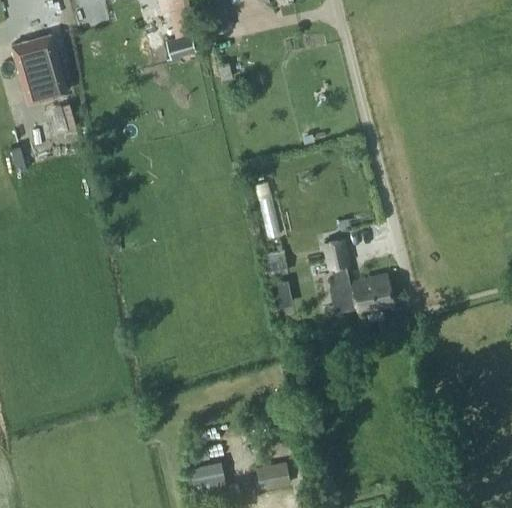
[(42,0),(39,0),(4,9),(19,67),(58,57),(42,0)]
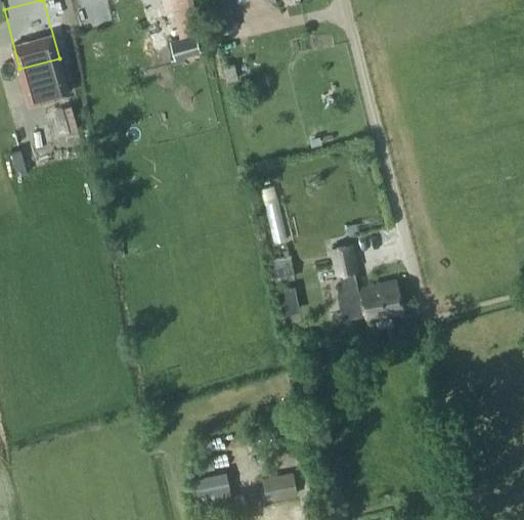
[(207,0),(213,17),(232,12),(228,0),(207,0)]
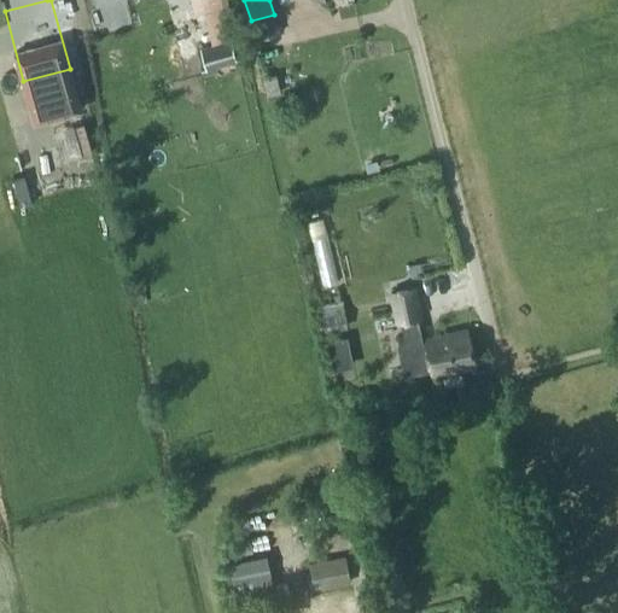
[(229,46),(200,53),(205,70),(200,71),(203,82),(216,79),(215,71),(234,66),(229,46)]
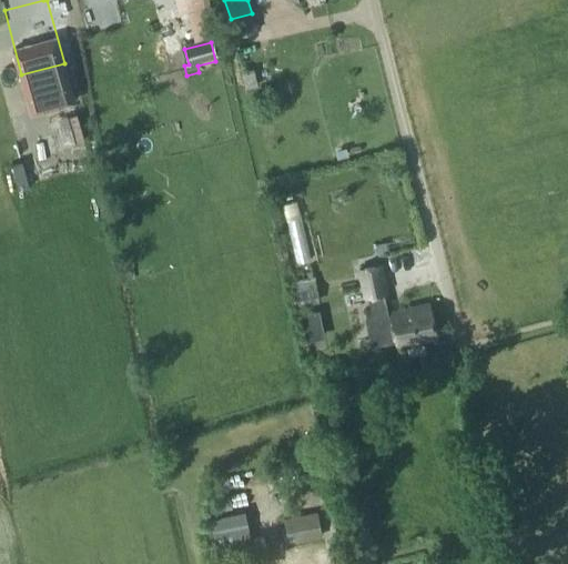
[(257,88),(253,72),(242,74),(245,91),(257,88)]
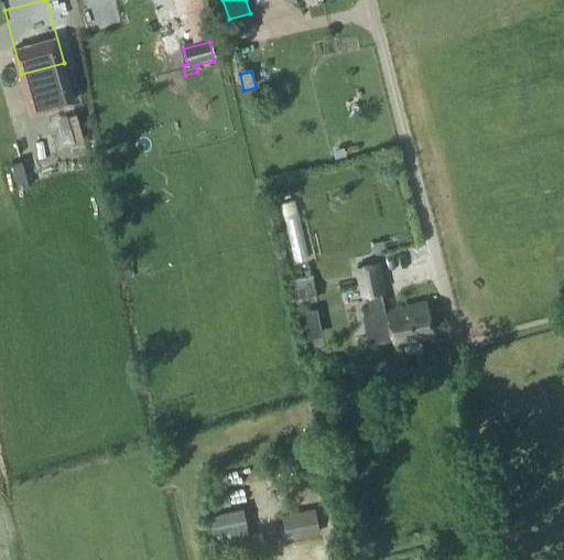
[(301,217),(288,218),(294,262),(307,260),(301,217)]
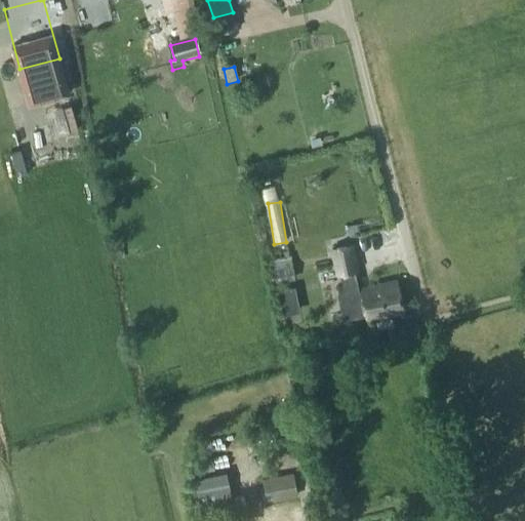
[(354,247),(333,250),(337,275),(340,275),(345,294),(338,295),(342,321),(341,321),(341,322),(366,318),(367,321),(392,317),(391,310),(401,309),(398,294),(397,294),(396,284),(362,291),(362,294),(359,294),(355,272),(358,271),(354,247)]
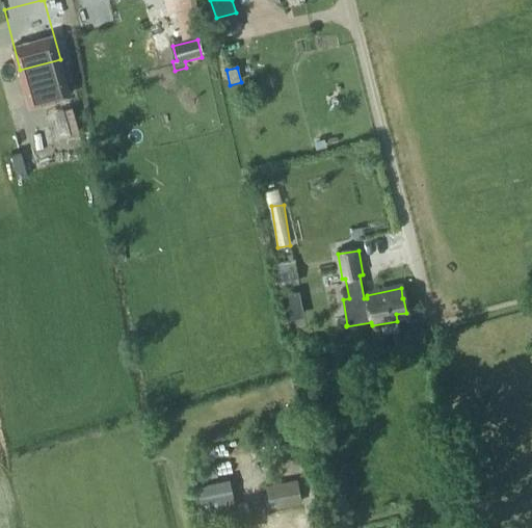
[(276,275),(280,290),(300,286),(298,278),(296,271),(276,275)]
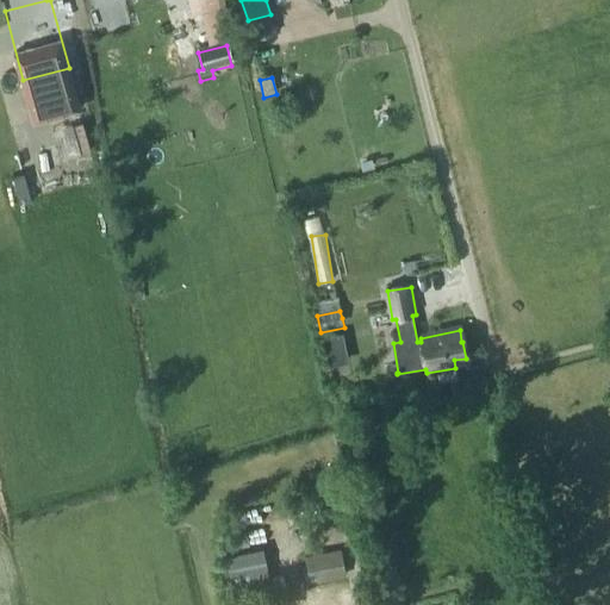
[(343,334),(325,338),(332,367),(350,362),(343,334)]
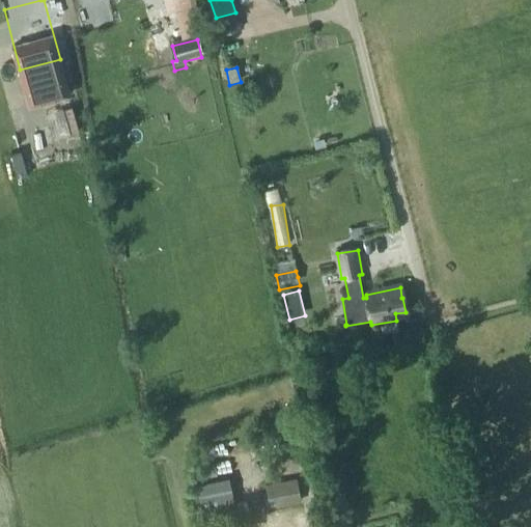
[(206,479),(220,476),(214,455),(201,459),(206,479)]
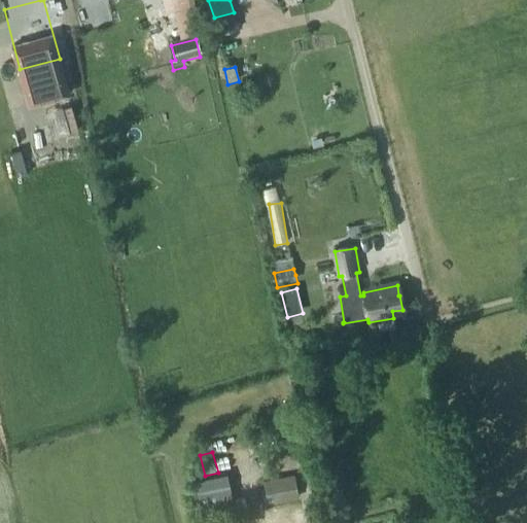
[(266,500),(268,508),(300,500),(297,493),(294,477),(262,484),(266,500)]
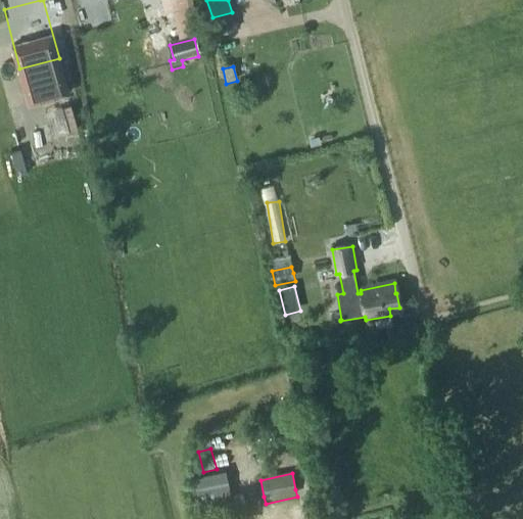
[(194,480),(196,493),(195,493),(199,511),(230,504),(227,488),(229,488),(226,474),(194,480)]
